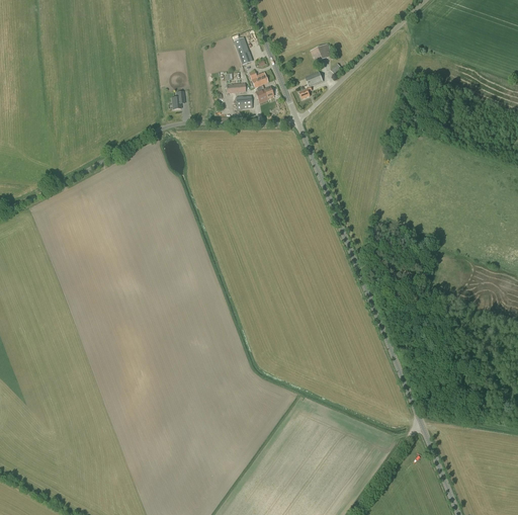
[(327,41),(311,49),(315,61),(332,54),(327,41)]
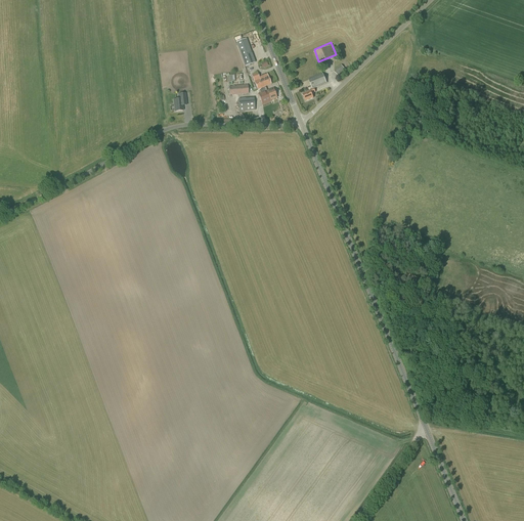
[(245,63),(255,60),(253,54),(243,58),(245,63)]
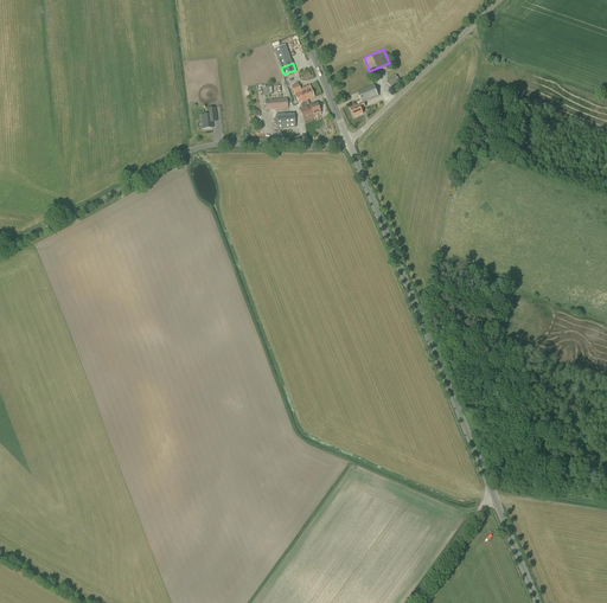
[(395,72),(387,79),(391,84),(400,76),(395,72)]
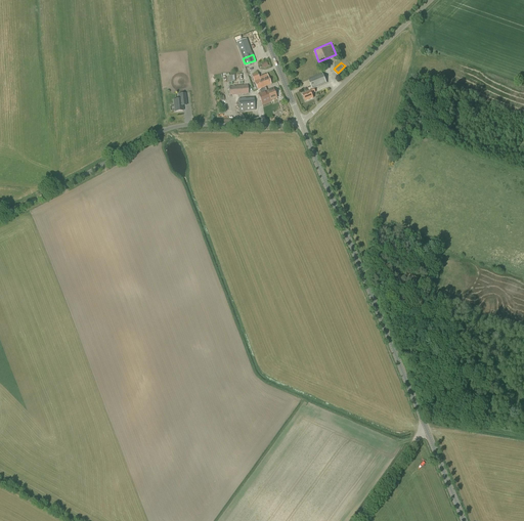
[(258,87),(262,85),(265,84),(271,81),(267,71),(259,75),(257,70),(252,72),(258,87)]
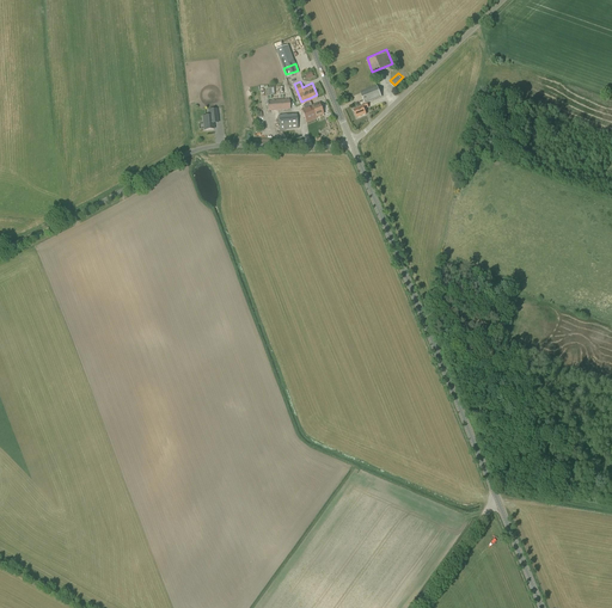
[(362,102),(362,103),(354,106),(356,115),(366,111),(365,106),(368,104),(367,100),(383,94),(377,83),(360,90),(365,100),(362,102)]
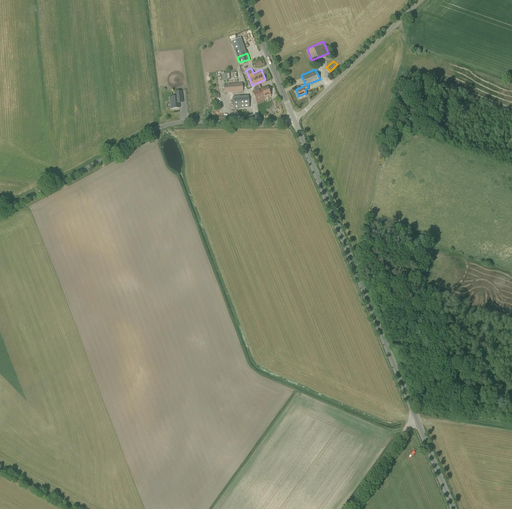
[(224,82),(225,90),(243,89),(242,80),(224,82)]
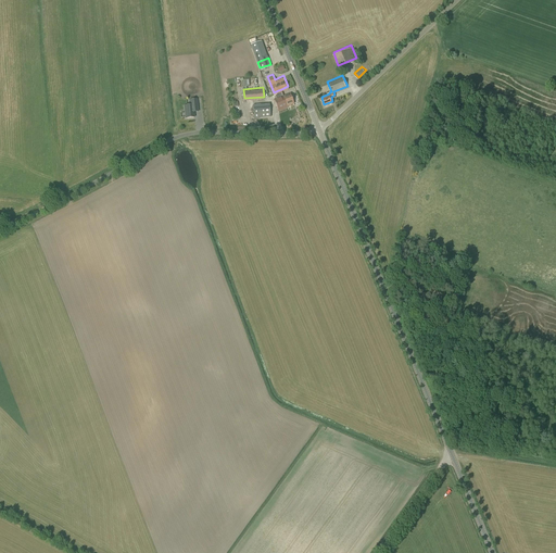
[(281,89),(278,90),(279,95),(276,96),(280,108),(287,105),(287,104),(294,101),(290,91),(283,93),(281,89)]
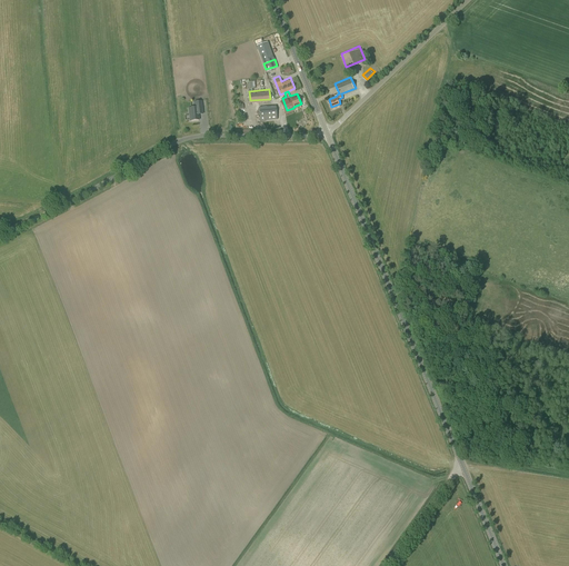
[(189,119),(199,118),(199,112),(203,111),(202,98),(201,98),(193,99),(195,105),(188,105),(189,119)]
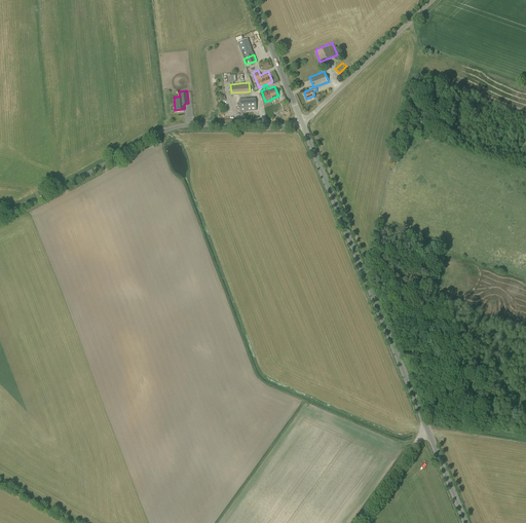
[(239,97),(240,110),(256,108),(255,96),(239,97)]
